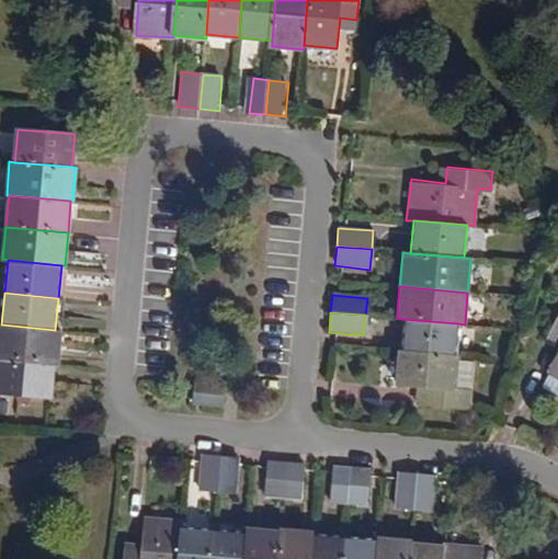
[(402,319),(400,353),(455,357),(458,323),(402,319)]
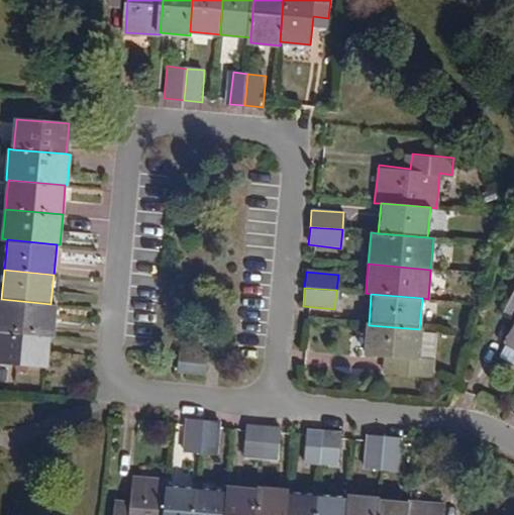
[(513,346),(513,295),(508,307),(513,309),(513,324),(505,341),(513,346)]
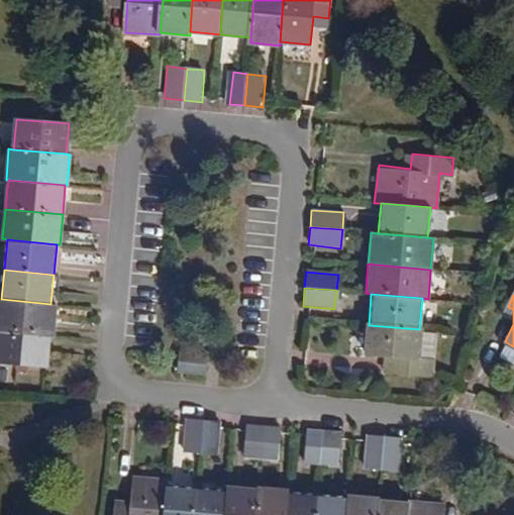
[(57,305),(50,304),(1,299),(0,299),(0,329),(49,334),(54,335),(57,305)]
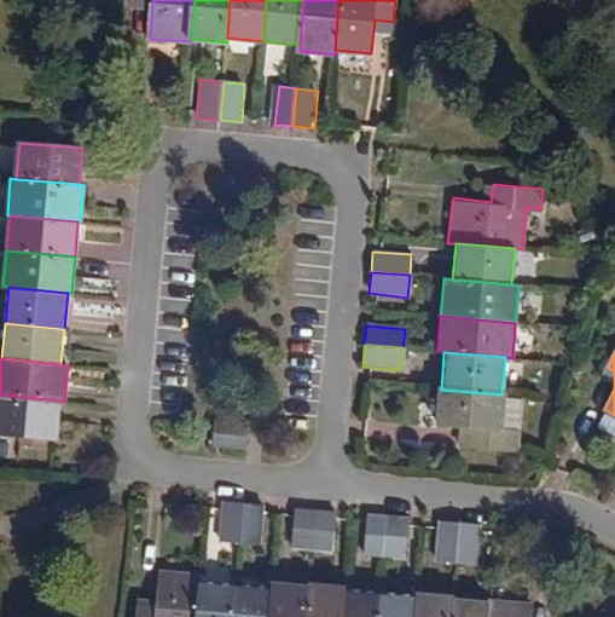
[(504,395),(502,395),(441,390),(440,390),(436,425),(469,428),(468,445),(516,450),(517,430),(502,428),(504,395)]
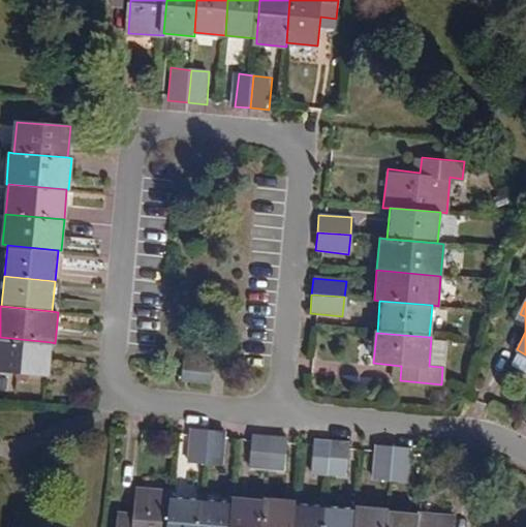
[(51,342),(0,337),(0,369),(48,374),(51,342)]
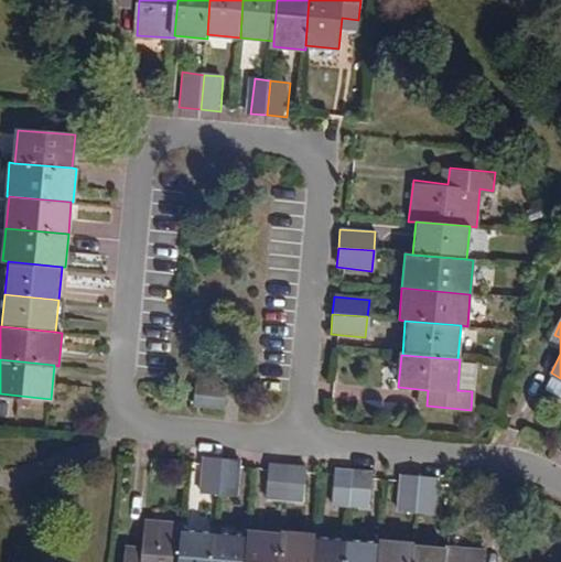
[(225,386),(197,384),(195,403),(223,406),(225,386)]
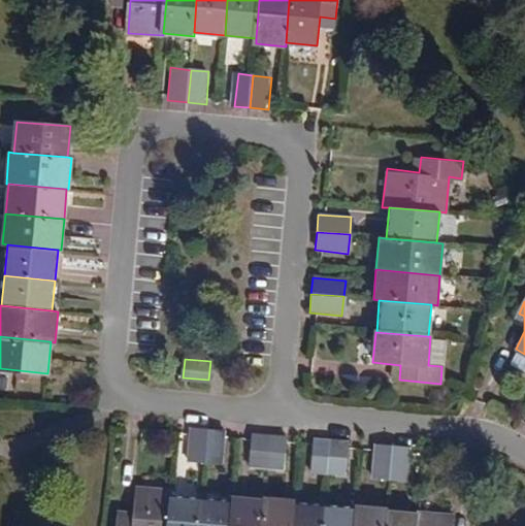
[(197,464),(199,431),(185,430),(182,462),(197,464)]
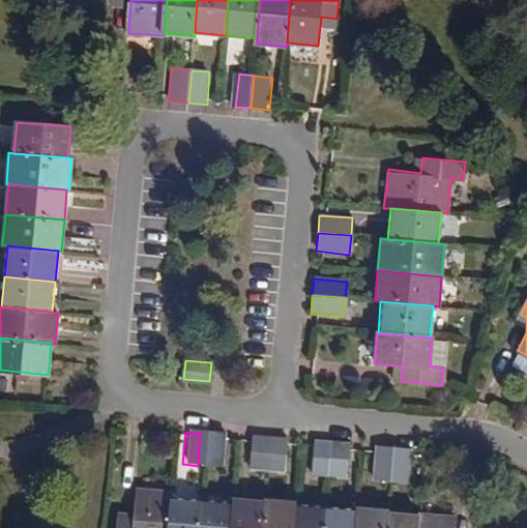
[(221,435),(200,433),(198,466),(217,467),(221,435)]
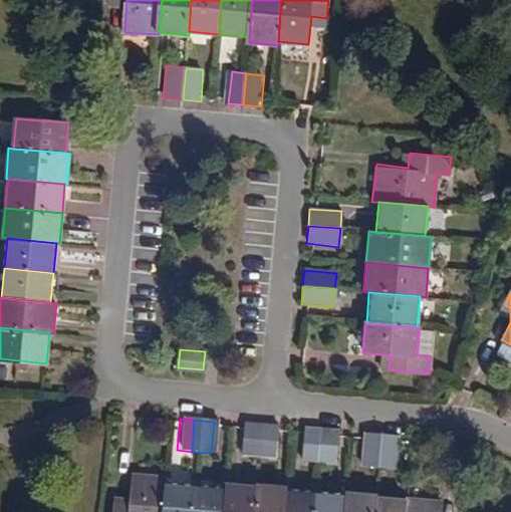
[(237,455),(252,457),(255,425),(240,424),(237,455)]
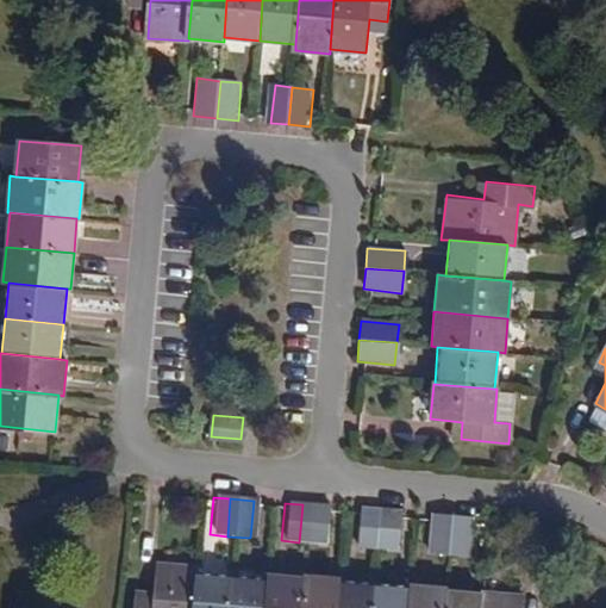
[(303,504),(299,543),(320,544),(324,507),(303,504)]
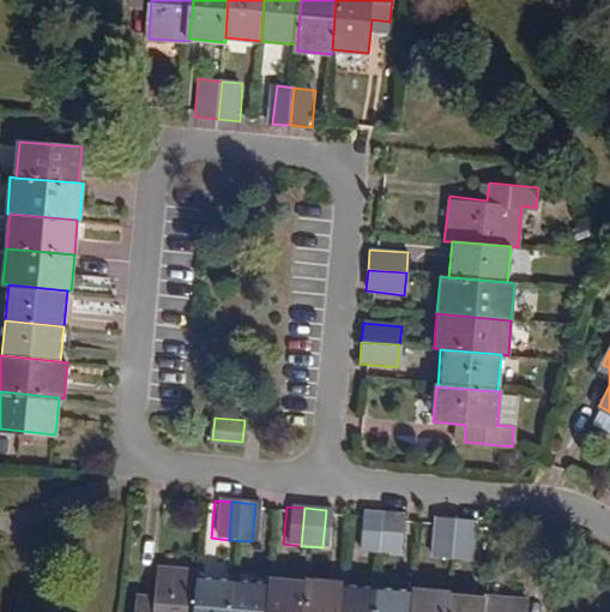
[(354,551),(373,552),(376,514),(357,513),(354,551)]
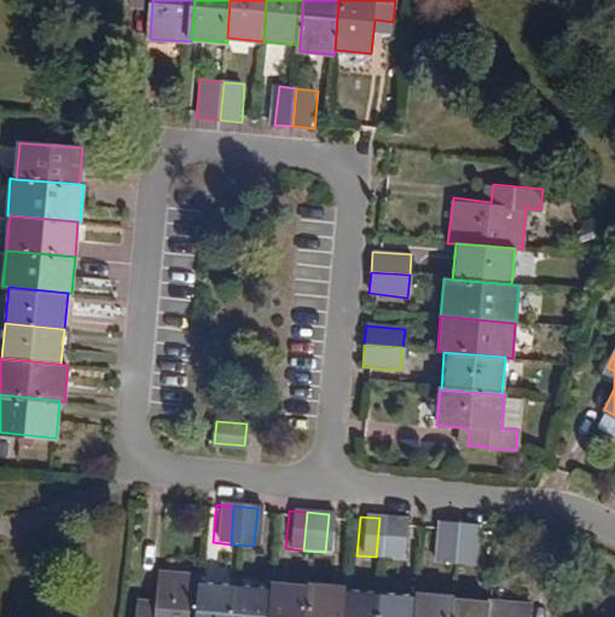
[(379,518),(376,557),(399,559),(401,520),(379,518)]
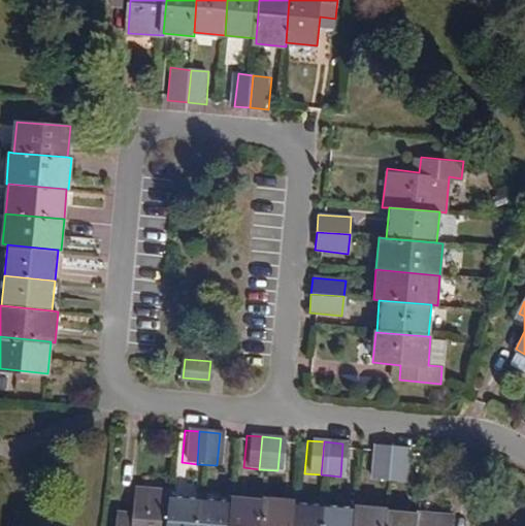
[(383,481),(386,448),(369,446),(366,479),(383,481)]
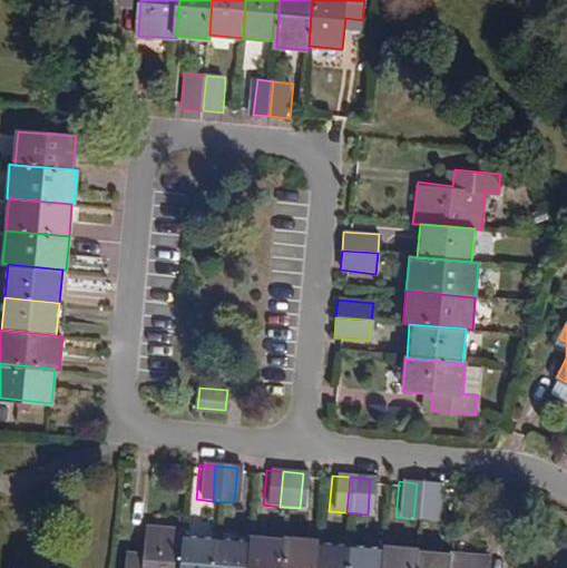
[(417,483),(413,519),(433,521),(437,486),(417,483)]
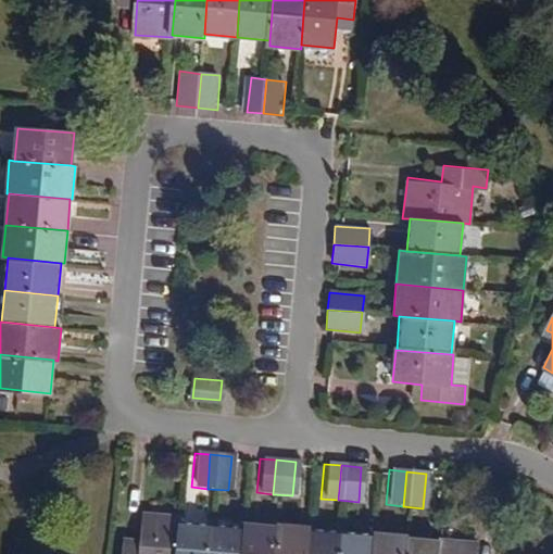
[(168,553),(172,525),(173,517),(136,514),(133,543),(133,549),(116,549),(115,553),(168,553)]
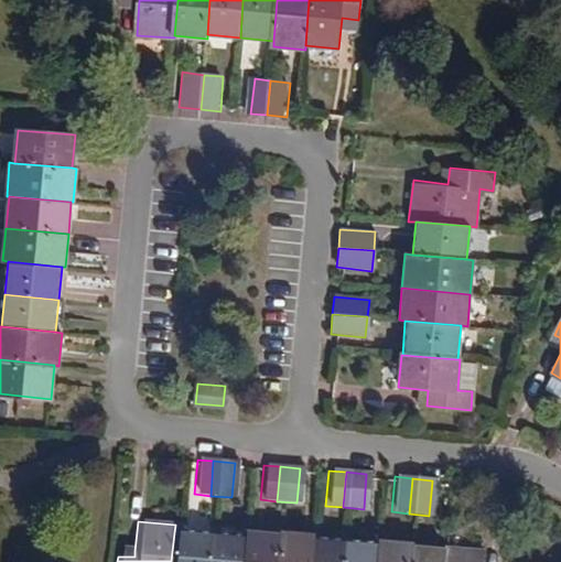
[(174,532),(171,561),(204,561),(207,535),(174,532)]
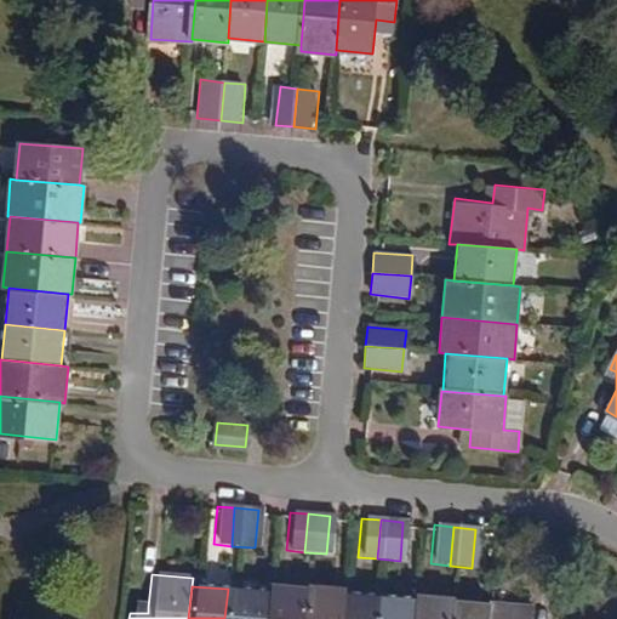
[(264,592),(262,618),(297,618),(301,590),(266,586),(264,592)]
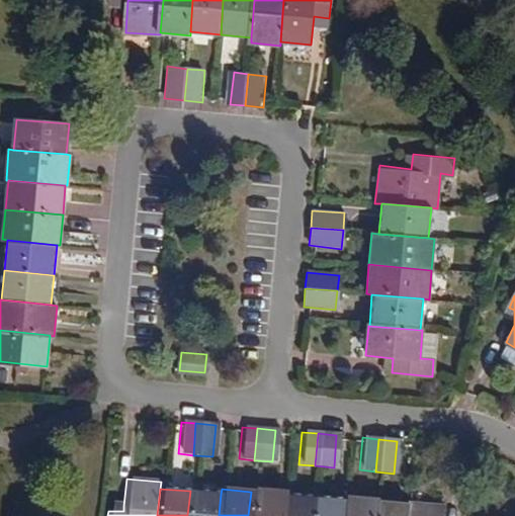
[(279,515),(282,494),(282,492),(251,489),(251,492),(248,515),(279,515)]
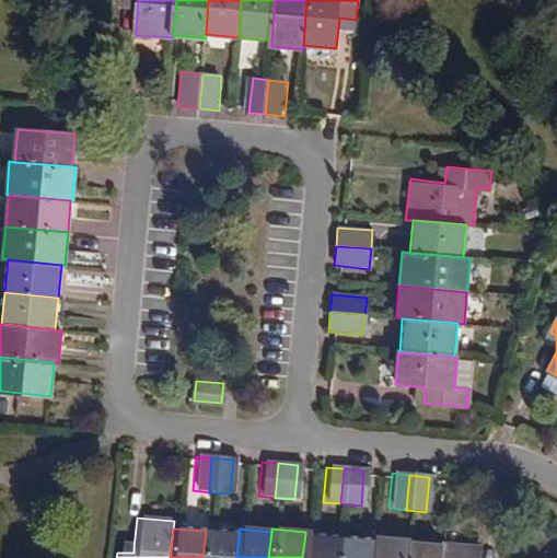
[(206,531),(202,557),(236,557),(239,534),(206,531)]
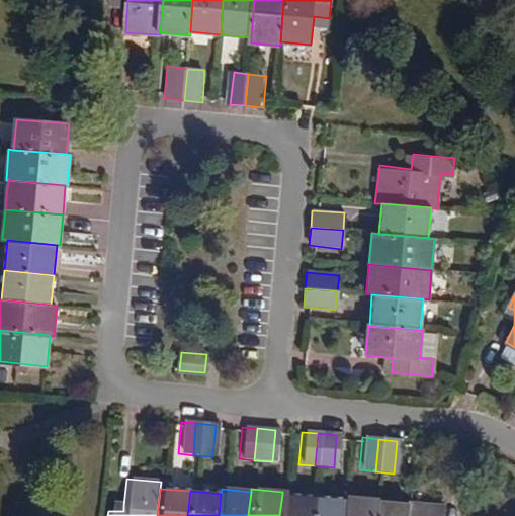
[(309,515),(312,497),(282,494),(279,515),(309,515)]
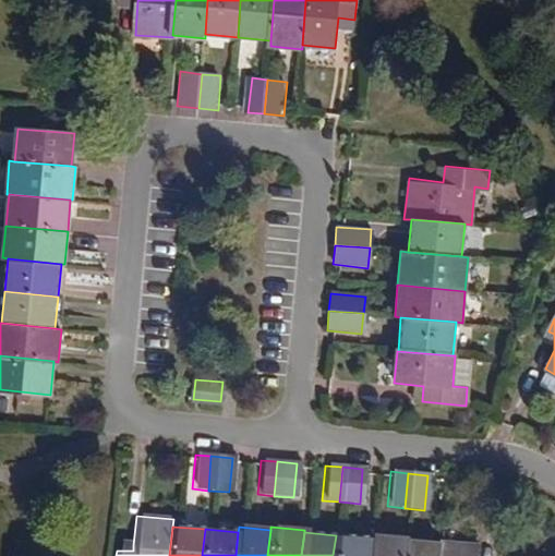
[(365,555),(368,539),(336,535),(333,555),(365,555)]
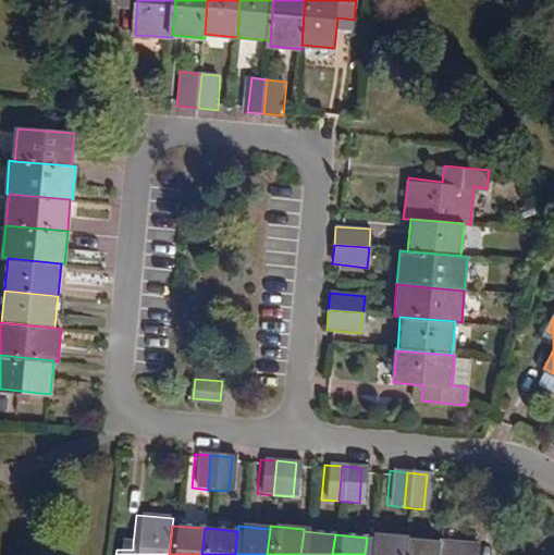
[(398,554),(401,540),(401,538),(368,535),(367,538),(365,554),(398,554)]
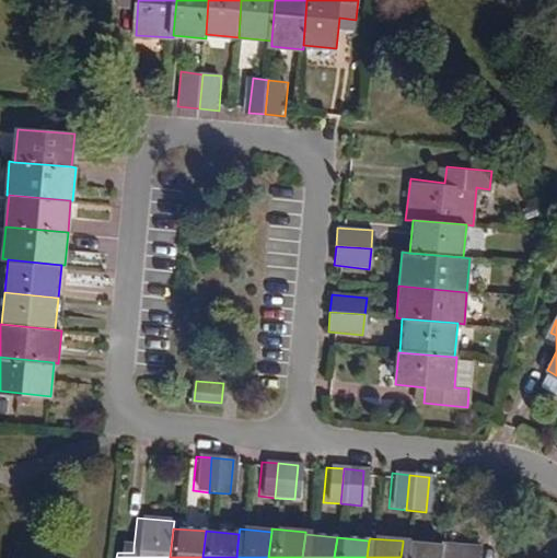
[(433,557),(436,545),(403,543),(401,557),(433,557)]
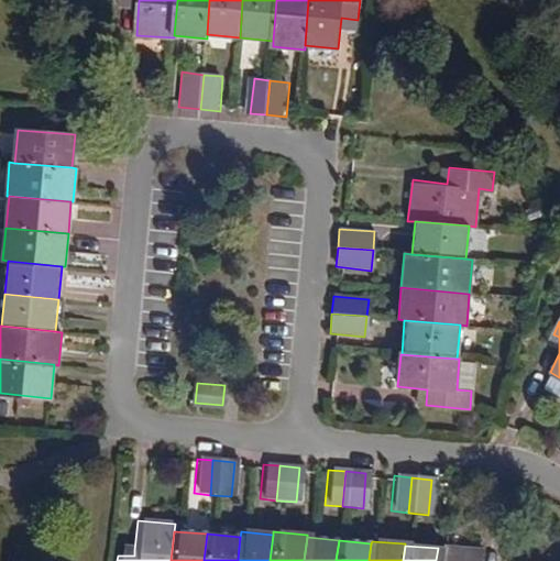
[(438,548),(436,560),(475,560),(478,550),(438,547),(438,548)]
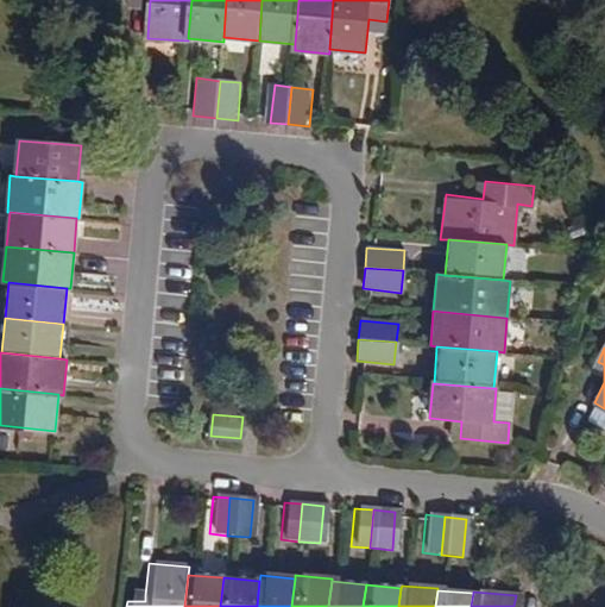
All buildings are outlined.
